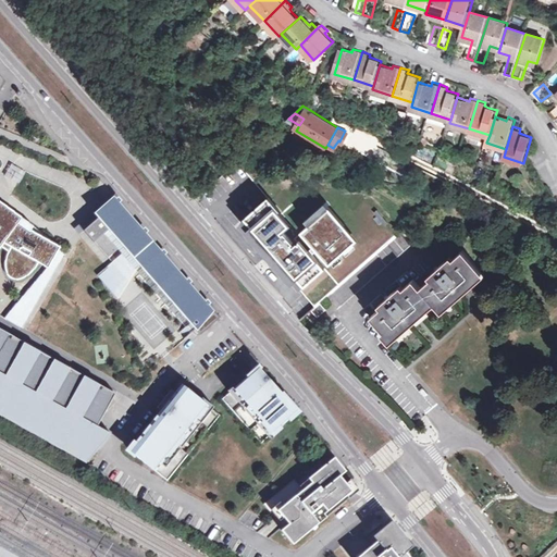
[(25,172),(12,164),(5,176),(19,184),(25,172)]
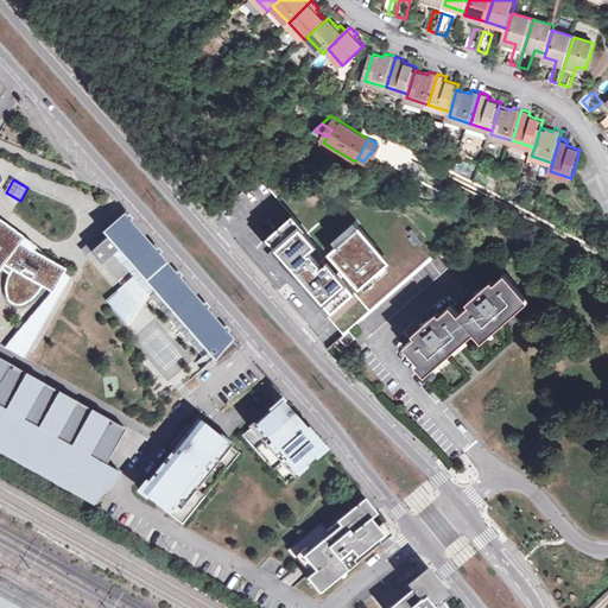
[(217,362),(240,343),(147,239),(133,223),(126,214),(124,216),(103,234),(108,239),(93,253),(102,265),(114,254),(134,278),(116,293),(107,302),(128,325),(152,289),(217,362)]
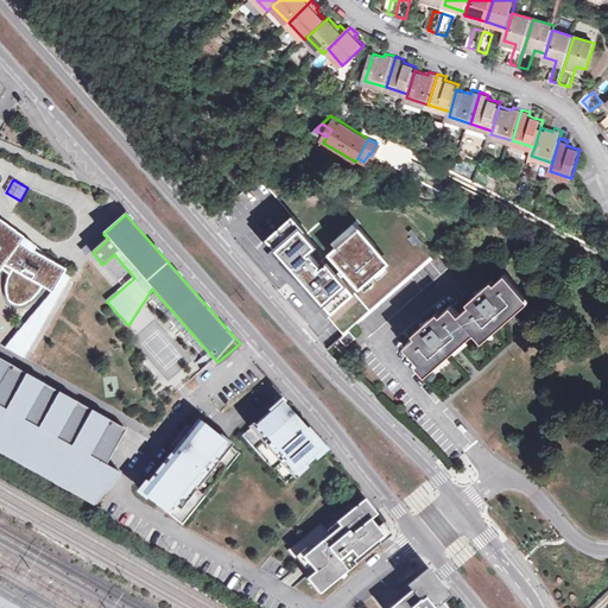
[(309,230),(296,216),(265,244),(286,267),(290,265),(306,284),(303,286),(330,317),(358,293),(343,278),(349,273),(362,290),(366,287),(369,291),(372,289),(373,290),(375,287),(374,286),(377,284),(373,280),(390,266),(377,251),(379,247),(358,223),(336,242),(341,247),(325,261),(329,265),(324,268),(322,266),(324,265),(315,254),(312,255),(311,254),(320,246),(308,232),(309,230)]
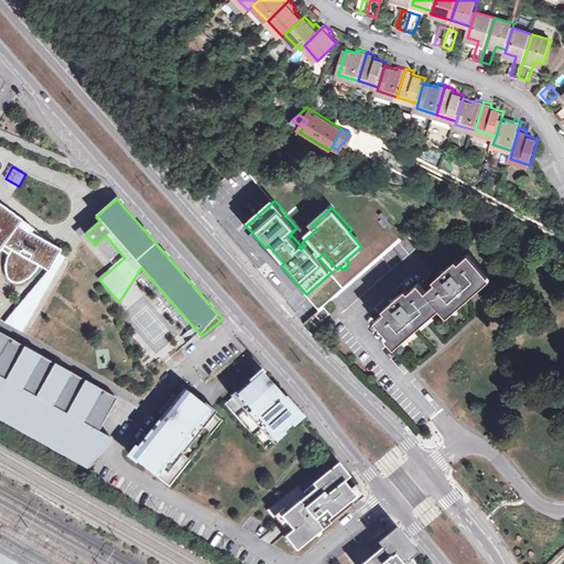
[(22,220),(0,204),(0,247),(2,249),(10,253),(6,267),(7,277),(9,281),(13,283),(18,284),(23,284),(29,280),(33,275),(35,271),(39,266),(50,272),(54,263),(61,251),(20,226),(22,220)]
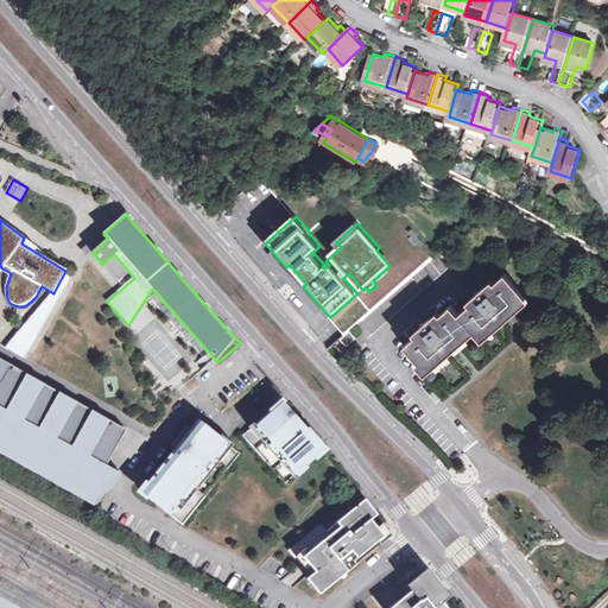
[(460,312),(472,327),(480,335),(525,295),(505,272),(487,287),(485,285),(475,293),(477,296),(460,312)]
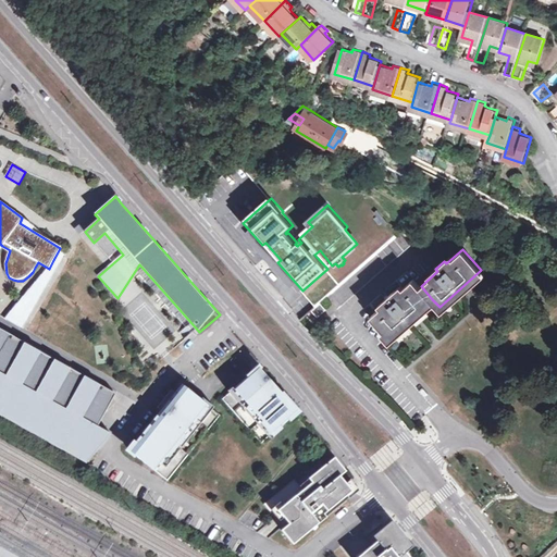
[(432,299),(421,286),(413,277),(397,292),(396,289),(386,298),(388,300),(372,316),(391,336),(432,299)]
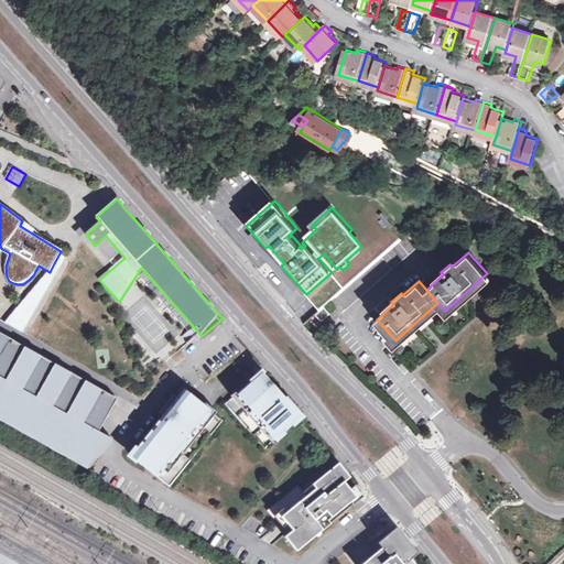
[(332,313),(326,306),(316,314),(322,322),(332,313)]
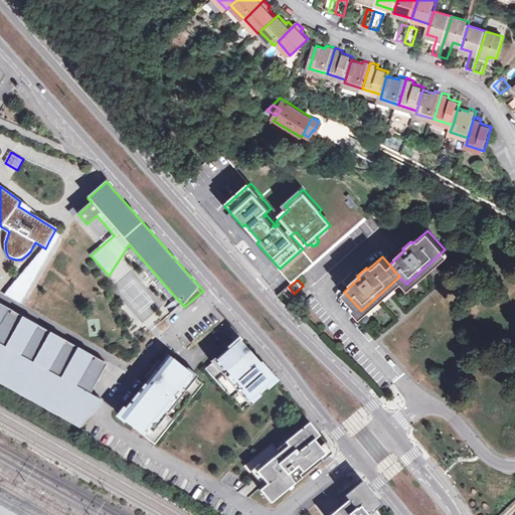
[(107,363),(0,304),(0,382),(80,427),(103,400),(92,393),(107,363)]
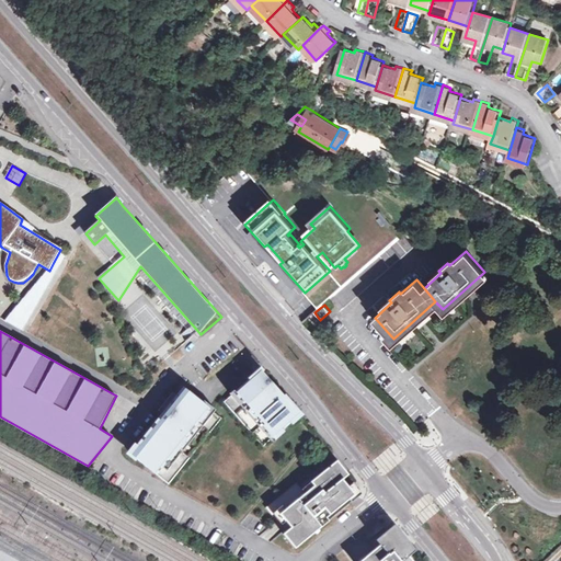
[(259,371),(242,353),(233,361),(250,378),(226,401),(266,444),(301,411),(262,368),(259,371)]
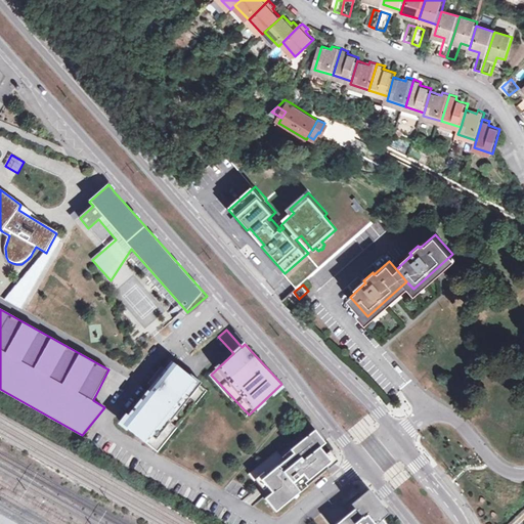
[(159,450),(207,389),(171,361),(165,369),(162,366),(148,383),(151,386),(122,423),(159,450)]
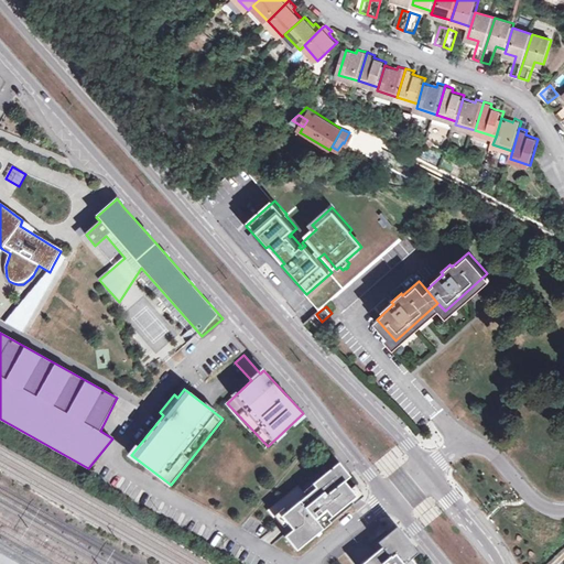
[(345,481),(351,476),(335,455),(268,509),(300,549),(332,522),(328,519),(357,497),(345,481)]
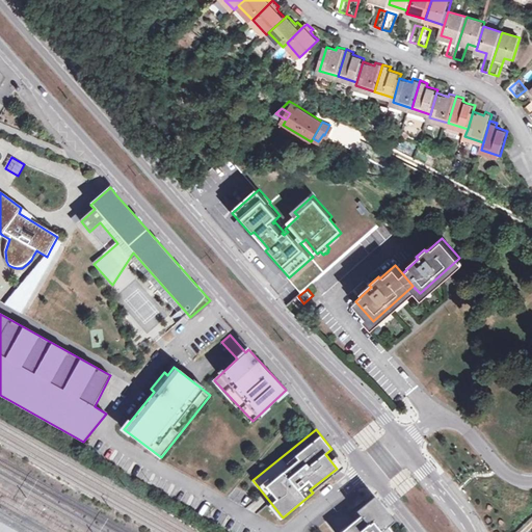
[(388,517),(374,500),(358,513),(361,516),(347,527),(350,531),(392,531),(383,521),(388,517)]
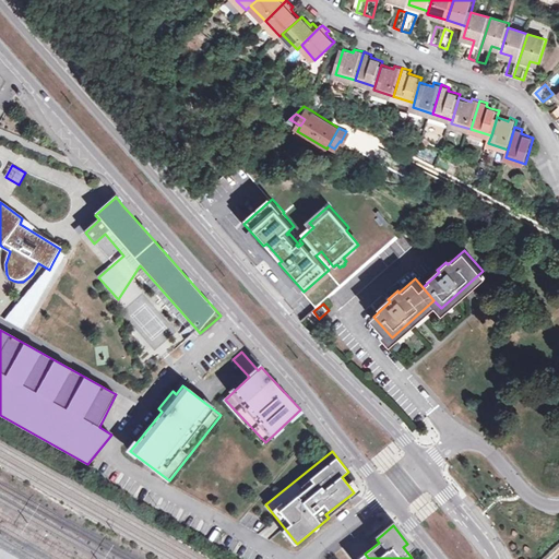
[(348,556),(371,542),(366,532),(343,546),(348,556)]
